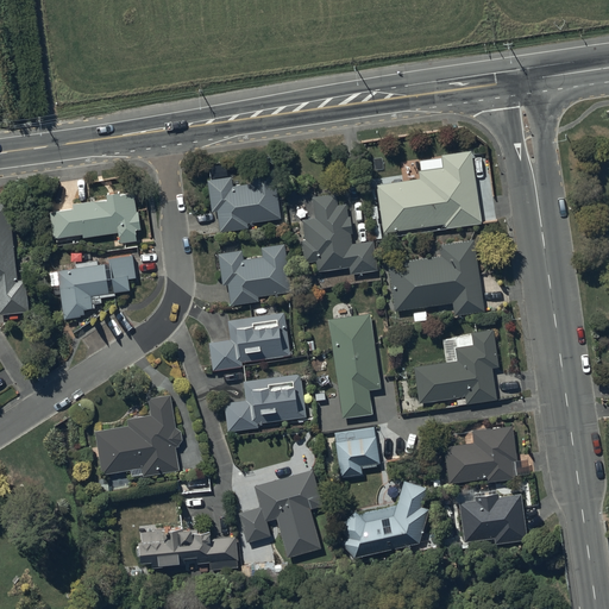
[(419,176),(376,183),(383,231),(445,221),(446,228),(482,223),(470,148),(441,152),(444,165),(418,169),(419,176)]
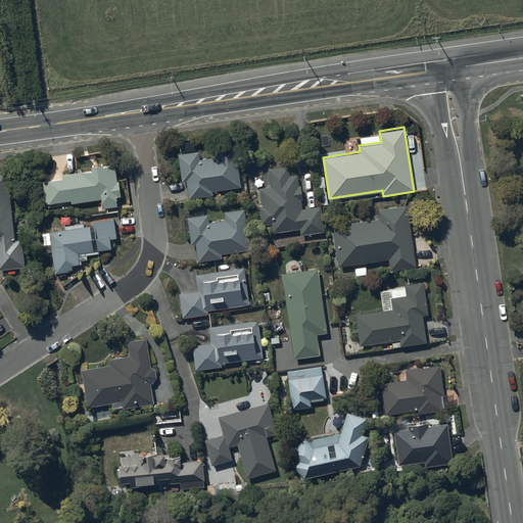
[(200,149),(178,152),(181,180),(186,180),(188,197),(212,194),(212,189),(241,186),(236,146),(215,149),(215,155),(201,157),(200,149)]
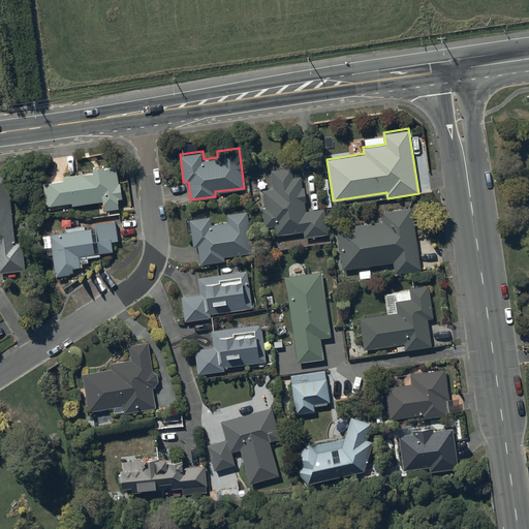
[(64,181),(42,184),(45,207),(71,204),(71,206),(102,200),(104,210),(119,208),(118,197),(123,196),(121,182),(119,182),(117,165),(93,169),(93,173),(63,178),(64,181)]
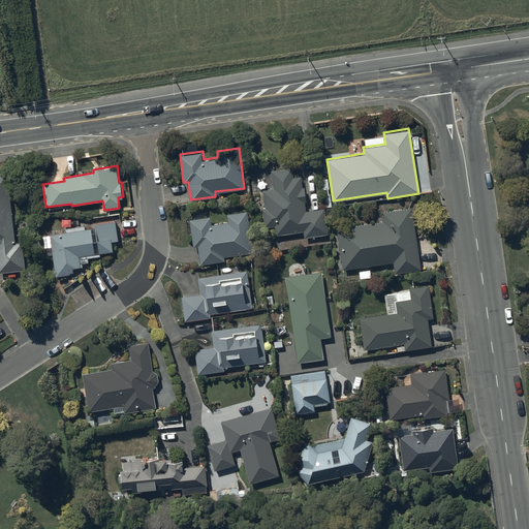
[(291,166),(271,169),(274,187),(262,189),(266,206),(261,207),(265,228),(274,227),(275,234),(303,229),(304,237),(329,232),(324,207),(306,210),(305,200),(306,199),(304,186),(303,186),(301,175),(293,176),(291,166)]
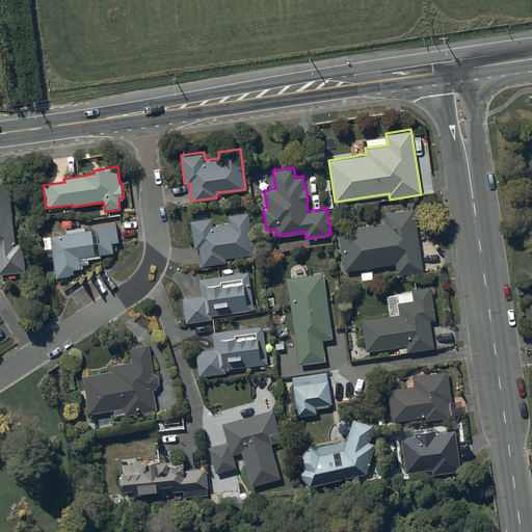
[(6,174),(0,174),(0,272),(25,270),(23,242),(15,242),(6,174)]
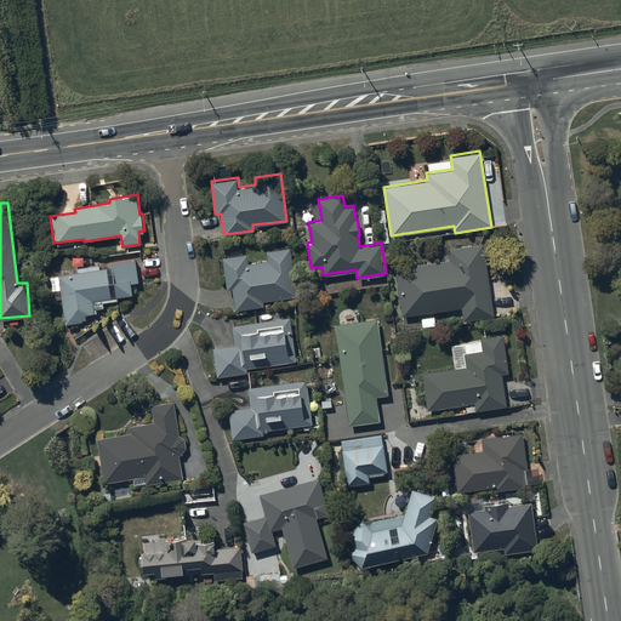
[(449,258),(396,266),(403,315),(461,307),(462,319),(494,315),(484,241),(448,246),(449,258)]
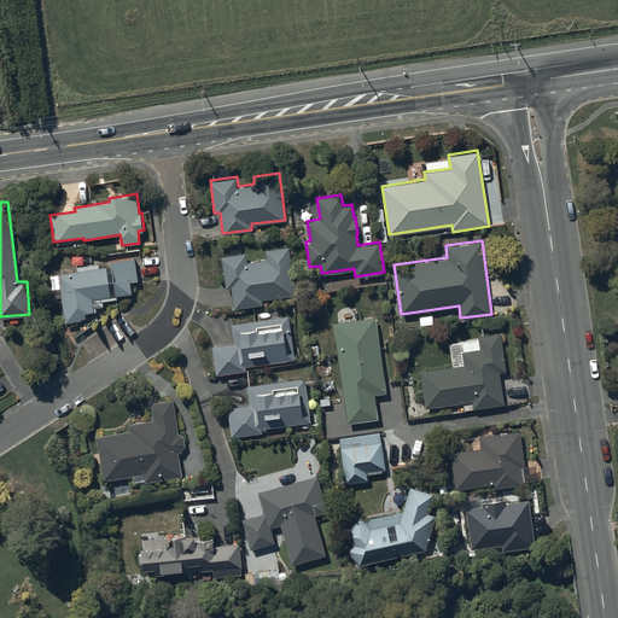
[(245,251),(221,255),(226,287),(231,286),(233,308),(262,303),(262,299),(296,293),(289,245),(264,249),(266,258),(248,261),(245,251)]
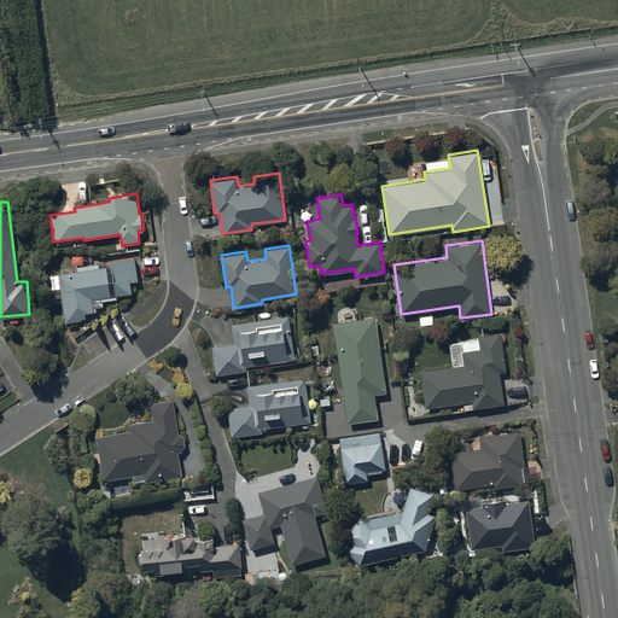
[(135,256),(110,260),(115,295),(132,292),(129,280),(139,279),(135,256)]
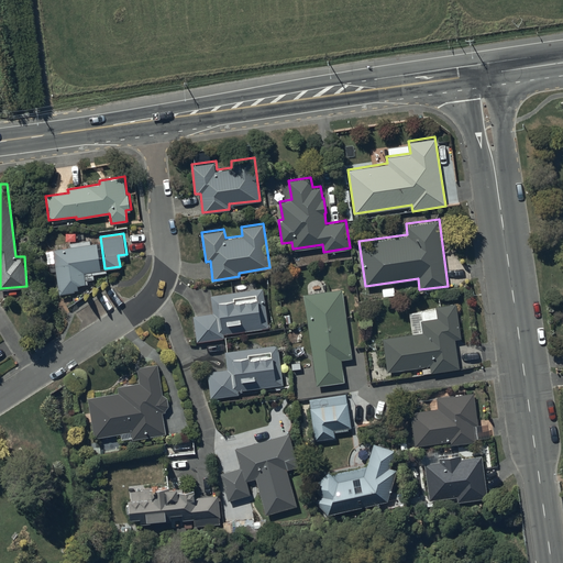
[(102,277),(98,241),(91,242),(90,239),(70,242),(70,245),(52,247),(58,293),(74,290),(74,288),(78,288),(78,284),(88,282),(87,279),(102,277)]
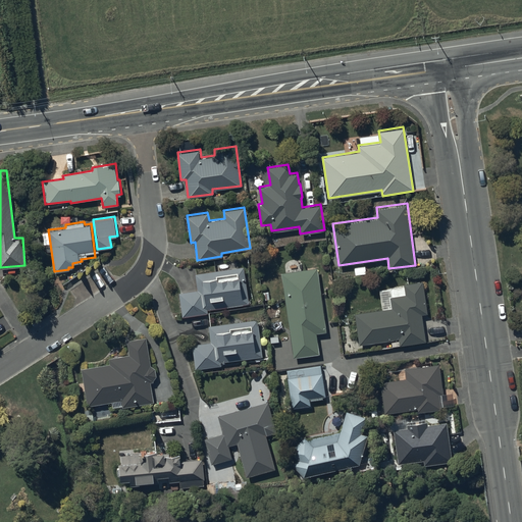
[(198,289),(178,292),(183,315),(208,311),(208,308),(248,302),(243,265),(195,273),(198,289)]
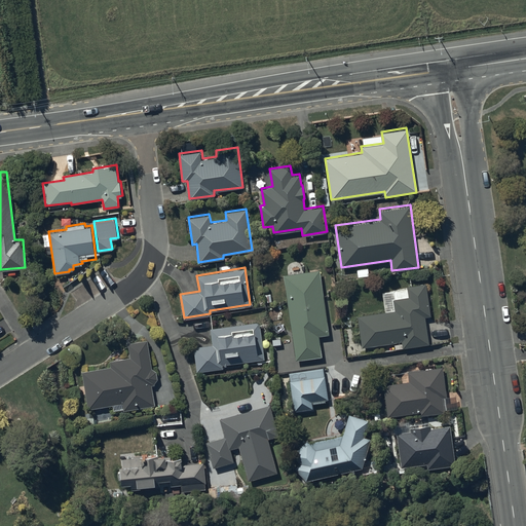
[(320,268),(283,273),(295,360),(322,355),(318,336),(329,334),(320,268)]
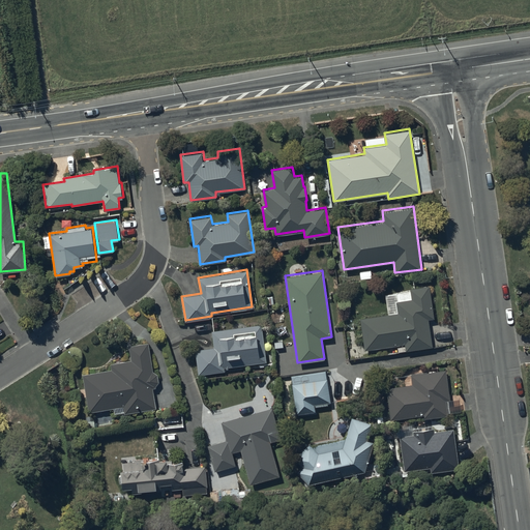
[(387,313),(360,317),(364,349),(404,343),(405,349),(432,346),(428,319),(434,318),(430,286),(385,292),(387,313)]
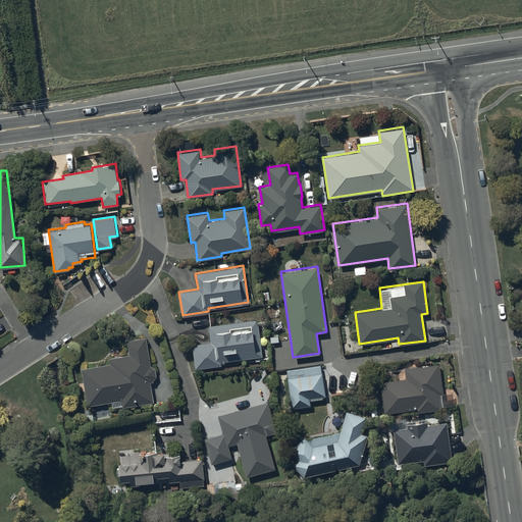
[(221,364),(220,361),(263,356),(259,318),(208,323),(210,341),(193,343),(195,367),(221,364)]
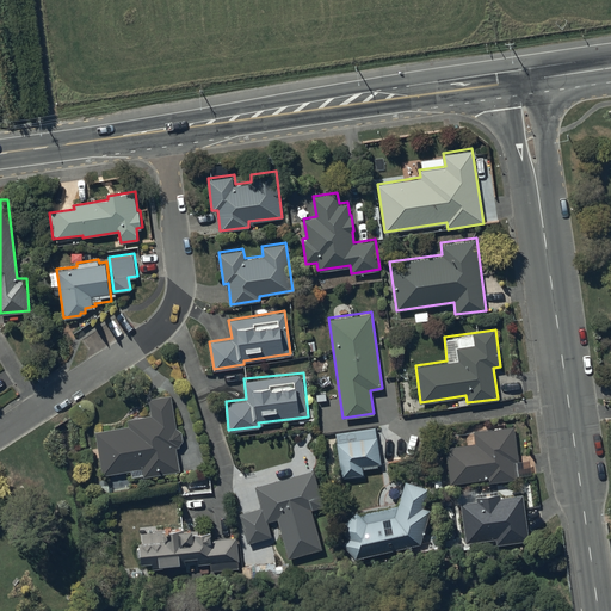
[(129,425),(94,430),(103,474),(130,469),(133,476),(142,474),(142,475),(180,468),(177,446),(179,446),(179,444),(183,439),(181,430),(177,427),(172,394),(148,396),(150,414),(128,417),(129,425)]
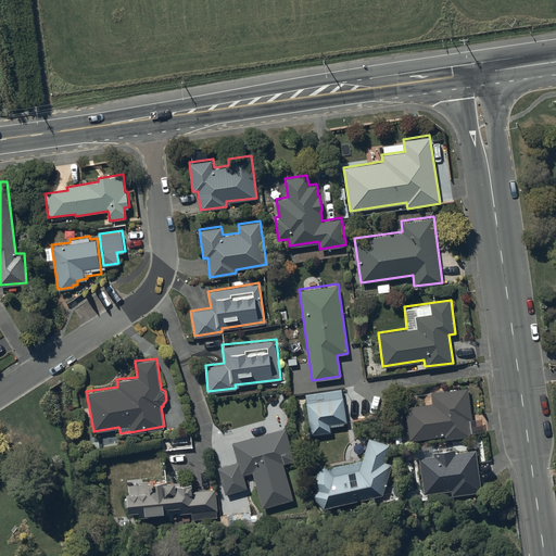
[(432,402),(405,406),(409,440),(443,436),(444,439),(469,434),(467,418),(472,418),(468,386),(431,391),(432,402)]
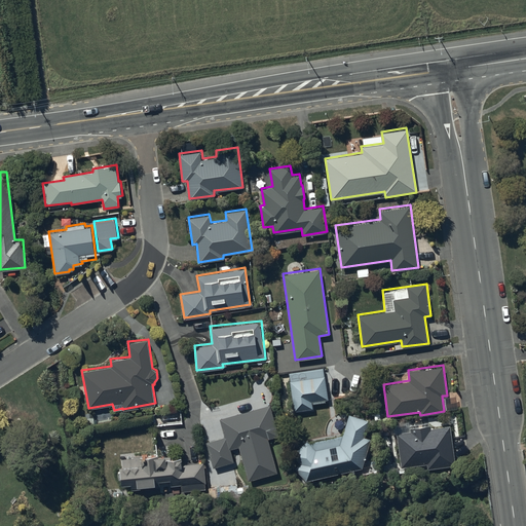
[(324,367),(289,371),(293,410),(312,407),(311,401),(328,399),(324,367)]
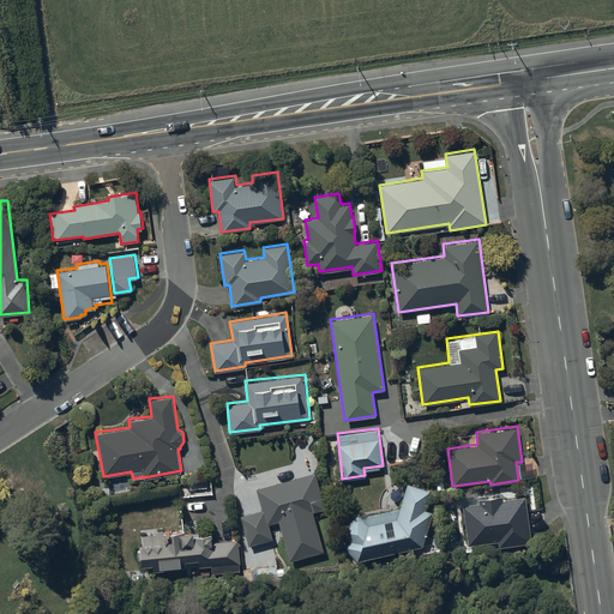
[(269,523),(277,519),(289,560),(325,549),(313,511),(326,507),(314,470),(256,488),(262,510),(240,516),(248,543),(272,536),(269,523)]
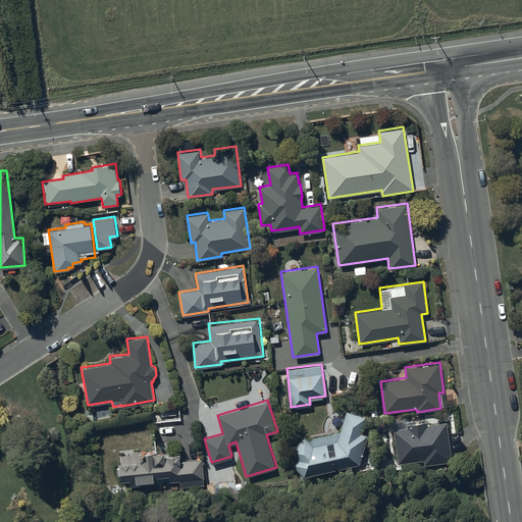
[(294,462),(304,475),(359,463),(368,434),(361,432),(366,416),(347,410),(341,429),(308,437),(306,435),(291,449),(298,458),(294,462)]
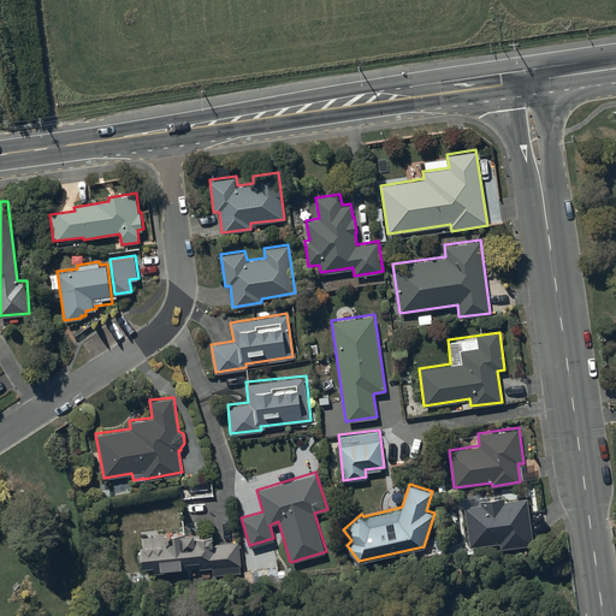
[(481,503),(465,505),(469,546),(499,543),(501,546),(534,543),(528,497),(504,499),(504,496),(481,499),(481,503)]
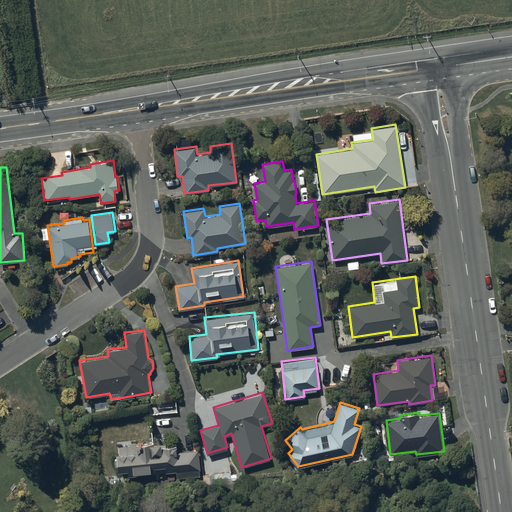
[(127,469),(128,475),(156,473),(155,465),(165,464),(166,472),(176,471),(177,477),(201,475),(198,449),(178,451),(177,443),(162,444),(162,440),(120,443),(120,451),(117,452),(118,470),(127,469)]
